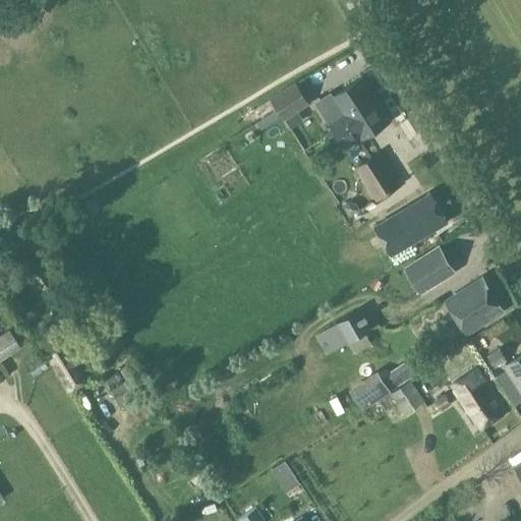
[(363,78),(332,98),(348,122),(334,131),(345,149),(358,139),(359,140),(391,121),(363,78)]
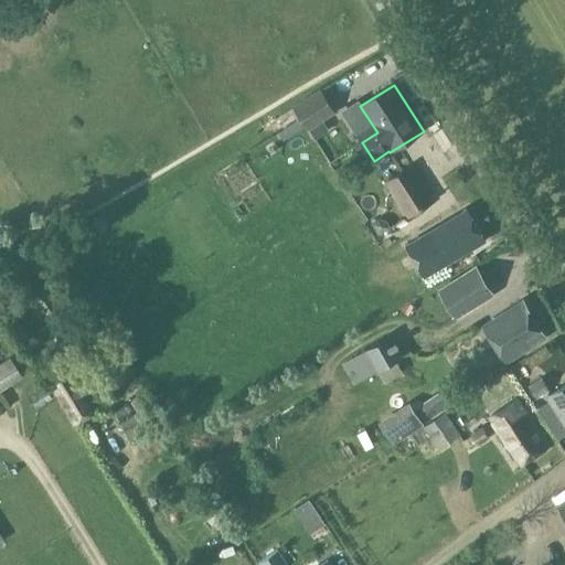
[(292,106),(308,131),(337,114),(320,88),(292,106)]
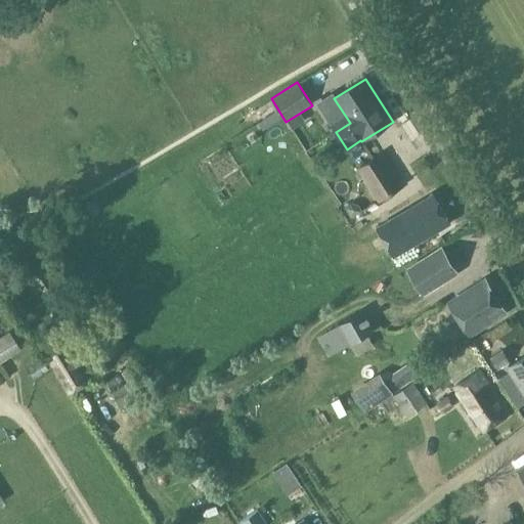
[(254,146),(265,131),(255,125),(245,140),(254,146)]
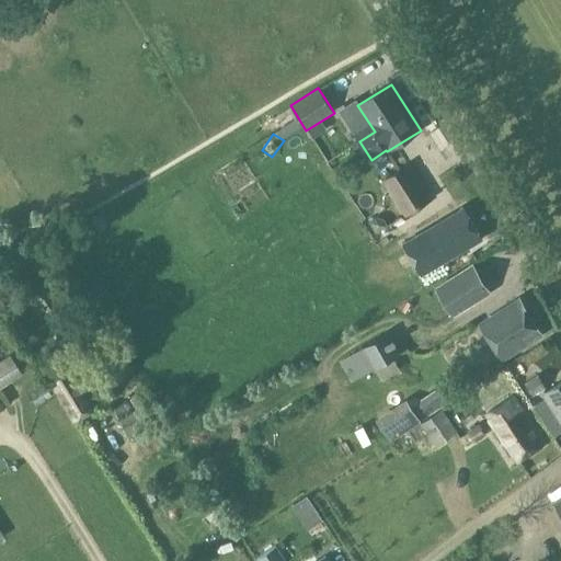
[(432,199),(408,164),(381,182),(405,217),(432,199)]
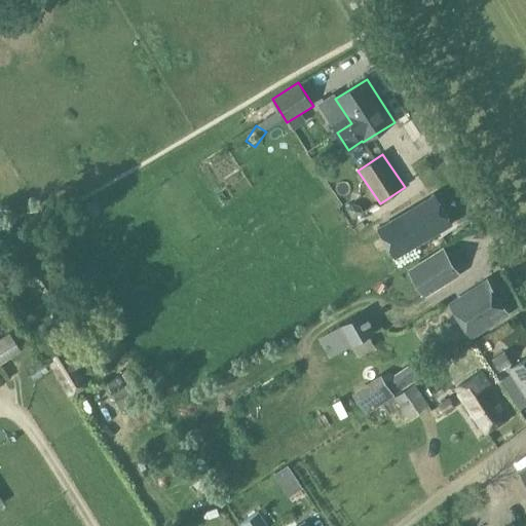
[(346,209),(352,220),(364,213),(361,207),(353,205),(346,209)]
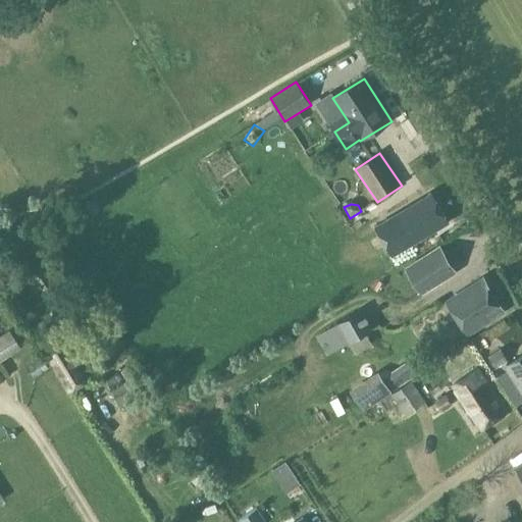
[(396,214),(374,227),(392,256),(413,244),(396,214)]
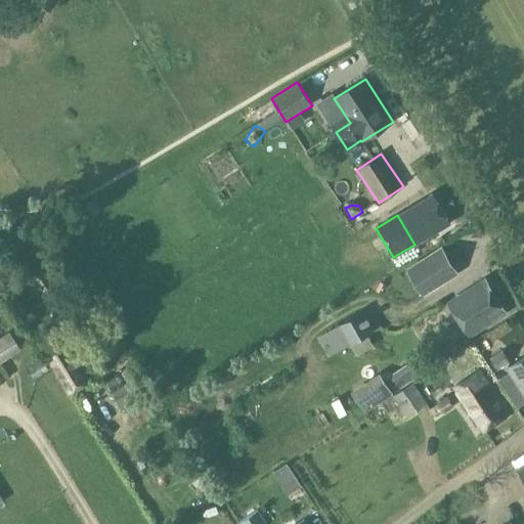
[(66,236),(78,228),(72,218),(59,226),(66,236)]
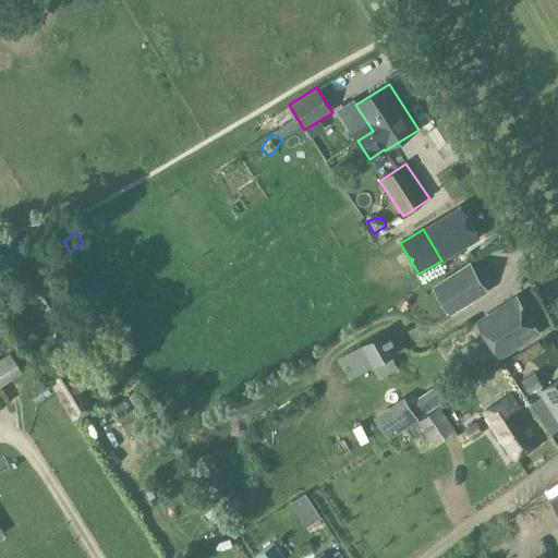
[(471,263),(433,287),(451,316),(489,292),(471,263)]
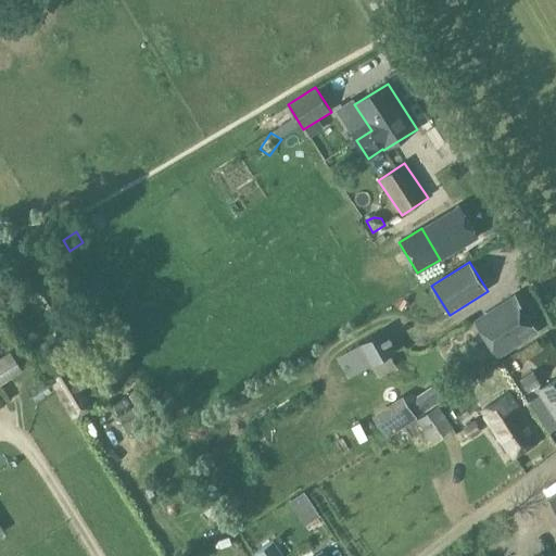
[(497,352),(533,329),(514,300),(479,321),(497,352)]
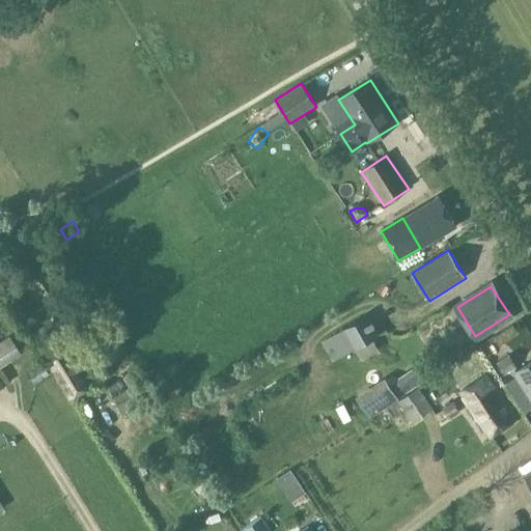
[(340,331),(352,351),(380,335),(368,315),(340,331)]
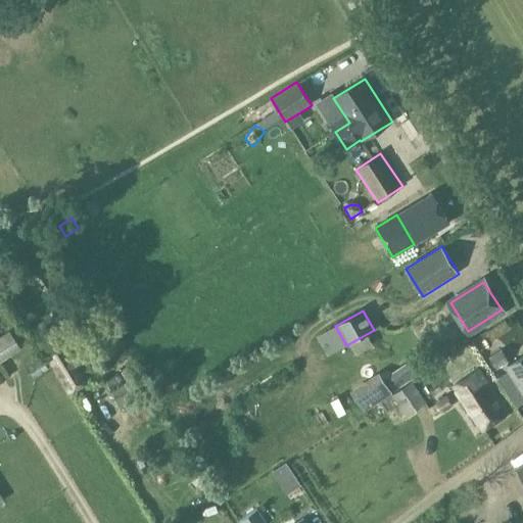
[(0,337),(0,361),(1,363),(21,349),(10,331),(0,337)]
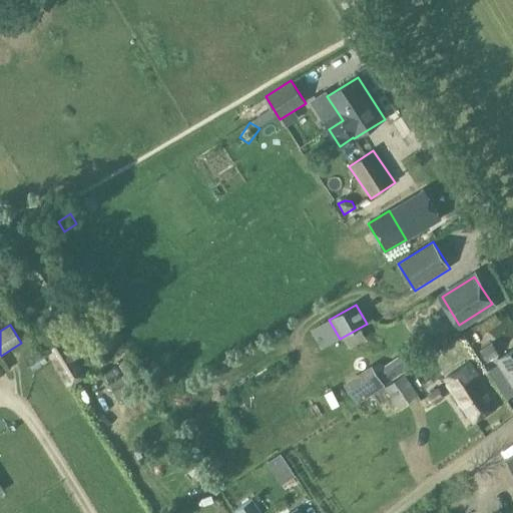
[(43,344),(67,386),(88,375),(64,333),(43,344)]
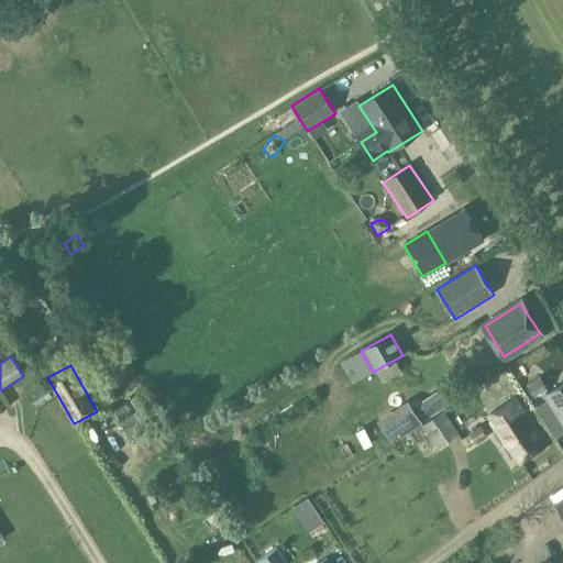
[(547,388),(539,377),(525,387),(531,398),(547,388)]
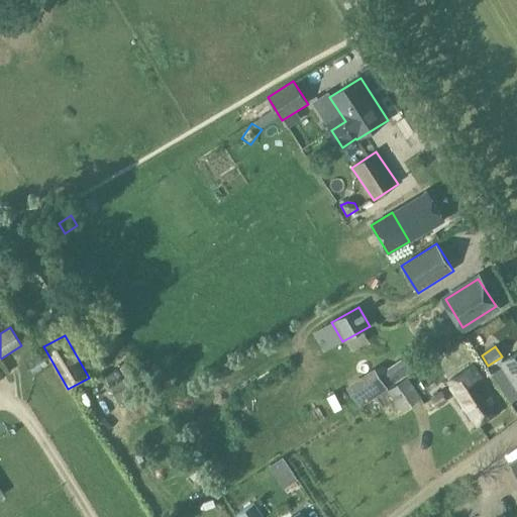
[(516,397),(516,351),(499,364),(502,368),(493,374),(511,402),(516,397)]
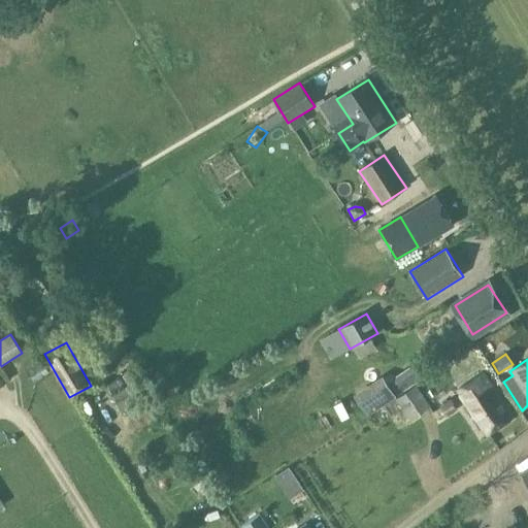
[(34,381),(48,371),(41,360),(27,369),(34,381)]
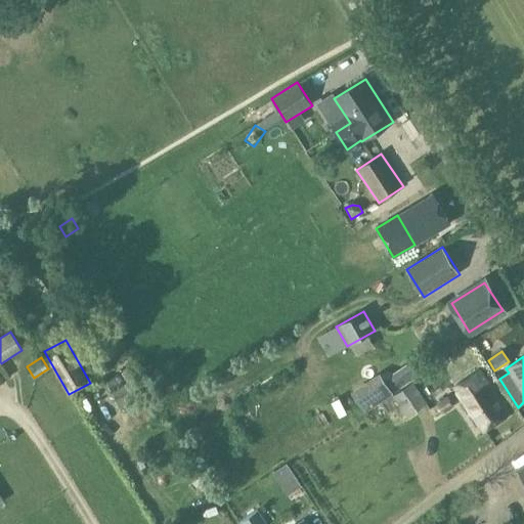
[(419,377),(410,363),(391,375),(399,387),(419,377)]
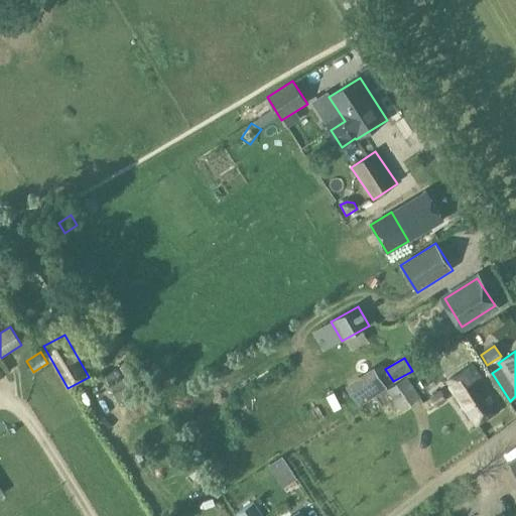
[(447,382),(456,393),(477,425),(498,410),(477,379),(483,376),(475,364),(447,382)]
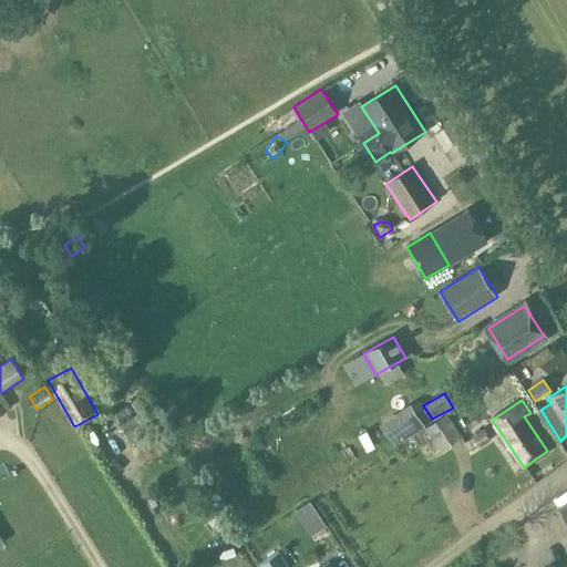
[(433,421),(423,405),(421,402),(384,426),(397,445),(433,421)]
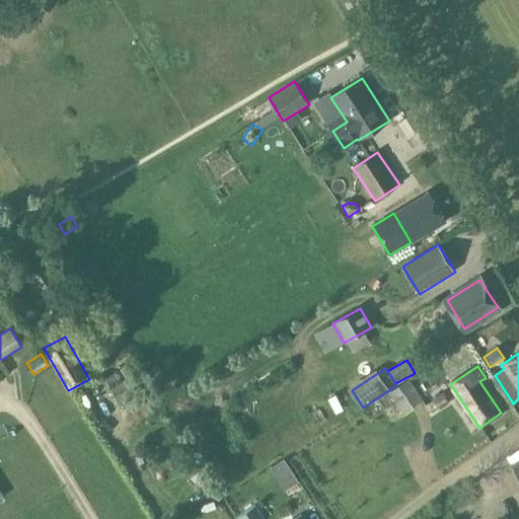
[(403,414),(424,399),(410,379),(389,392),(403,414)]
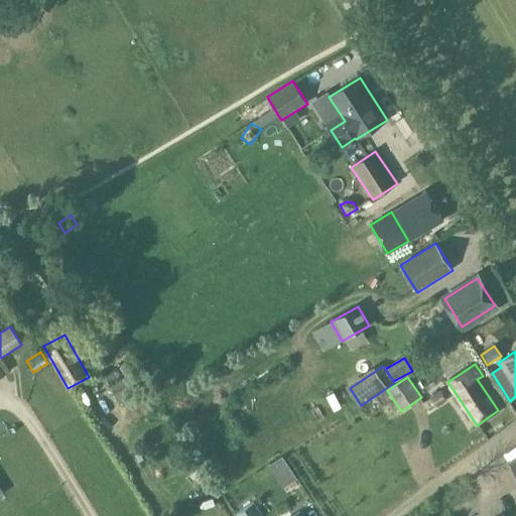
[(446,402),(440,391),(430,397),(436,408),(446,402)]
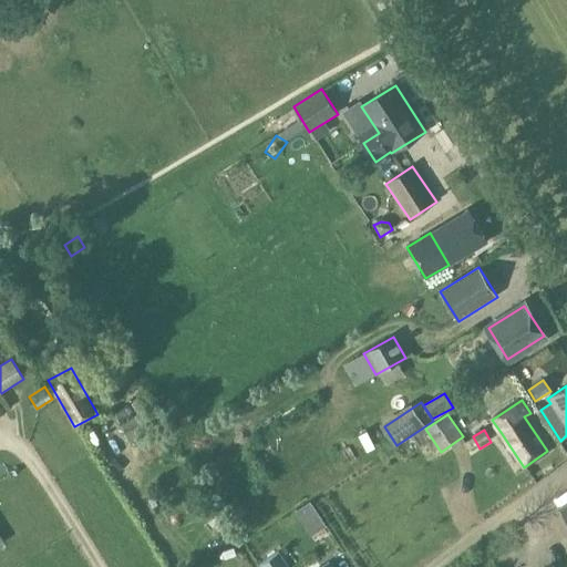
[(300,517),(315,508),(310,502),(296,511),(300,517)]
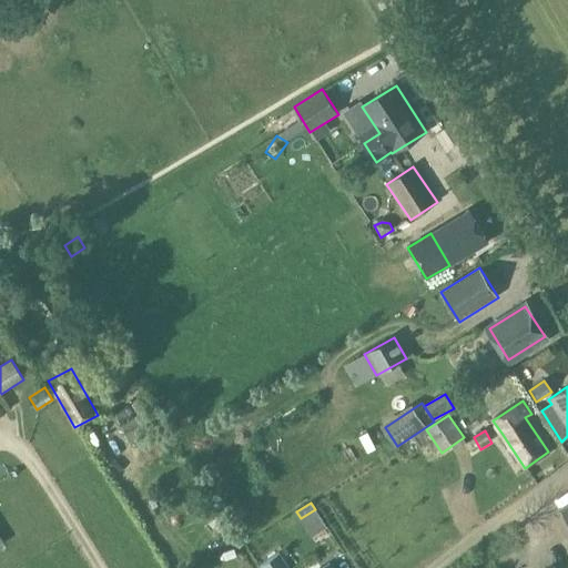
[(325,524),(311,533),(325,555),(340,546),(325,524)]
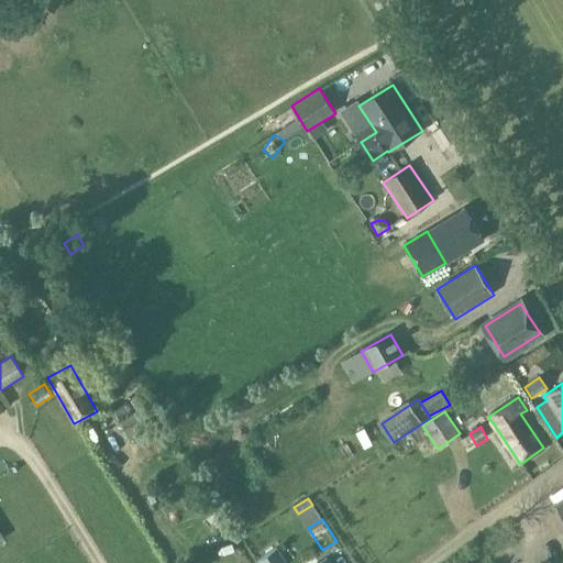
[(253,554),(258,562),(285,562),(273,542),(253,554)]
